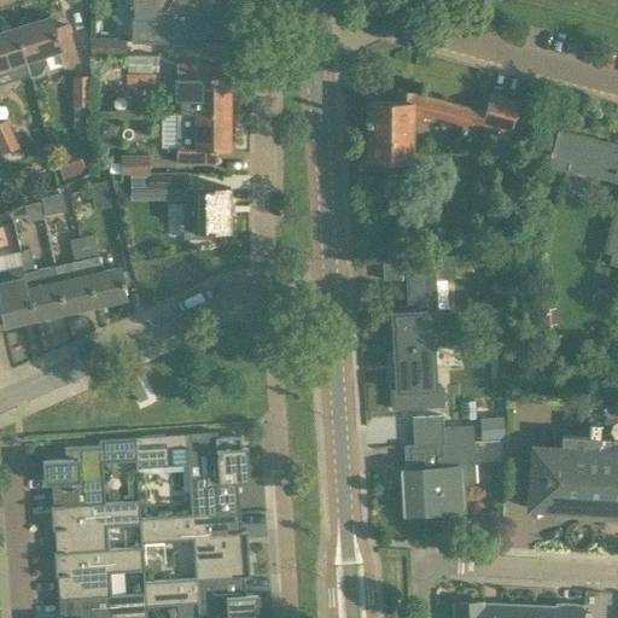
[(124,0),(124,3),(132,3),(132,4),(134,4),(134,17),(132,17),(132,41),(136,41),(149,41),(162,41),(165,41),(165,17),(165,4),(164,0),(124,0)]
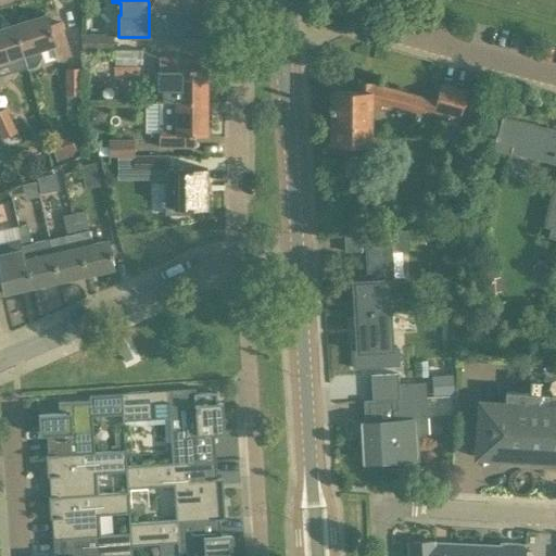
[(148,0),(149,3),(149,15),(149,37),(201,37),(202,3),(201,0),(148,0)]
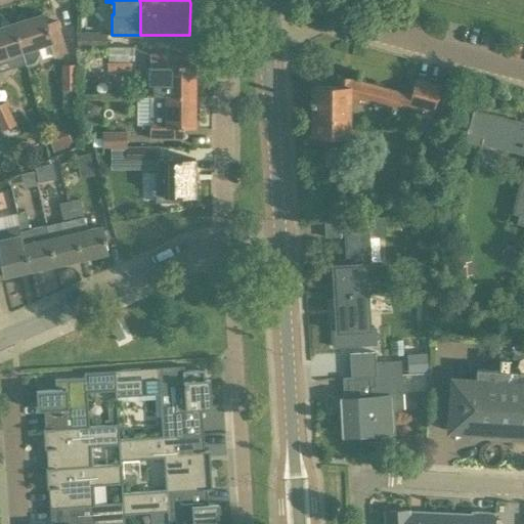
[(37,47),(49,43),(53,57),(68,53),(56,19),(45,24),(42,13),(12,23),(22,51),(20,52),(26,66),(35,63),(39,54),(37,47)]
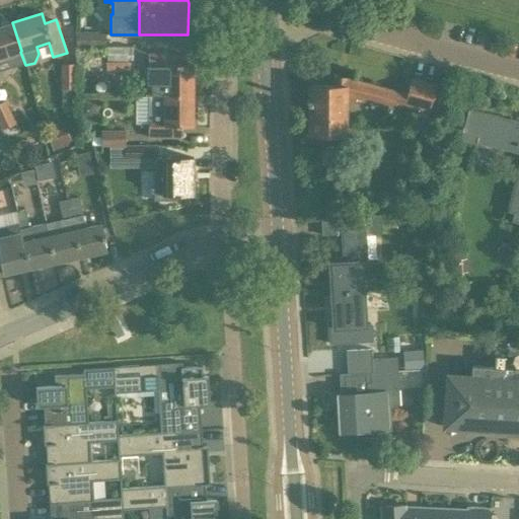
[(0,58),(20,52),(21,51),(12,22),(0,26),(0,58)]
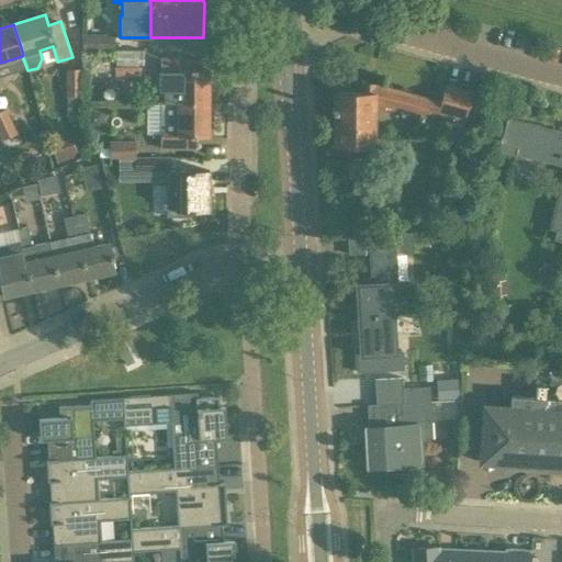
[(81,35),(81,49),(114,49),(114,37),(114,35),(81,35)]
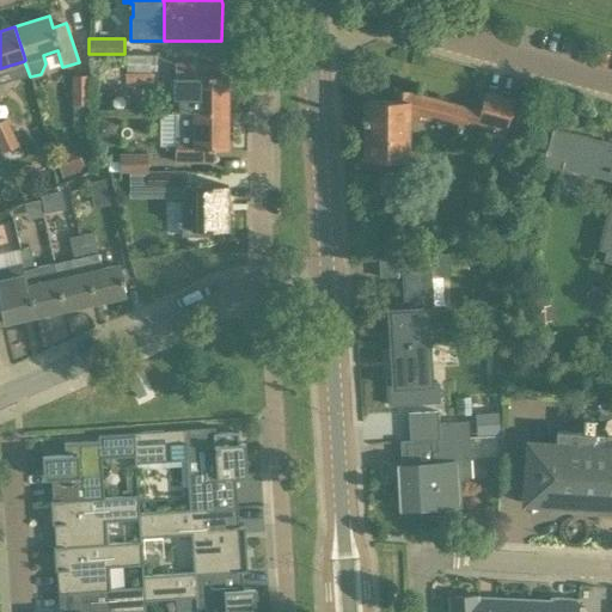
[(130,41),(124,41),(124,54),(135,54),(135,48),(135,41),(130,41)]
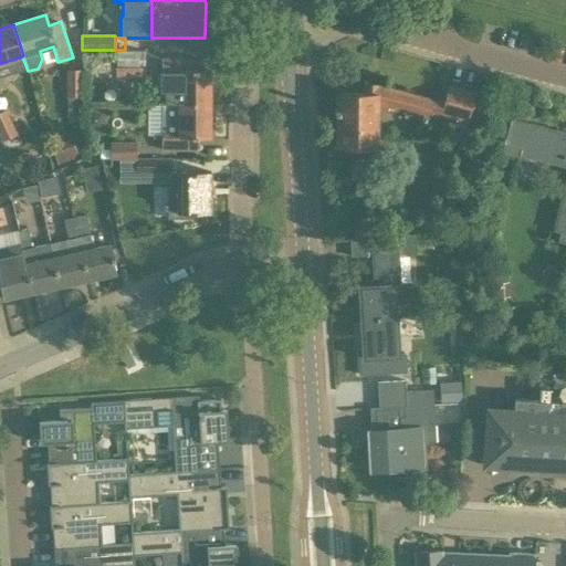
[(116,51),(116,67),(143,67),(143,51),(116,51)]
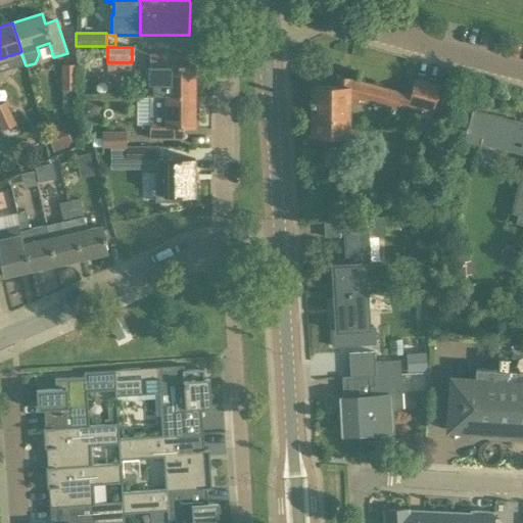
[(82,48),(82,65),(99,65),(99,48),(82,48)]
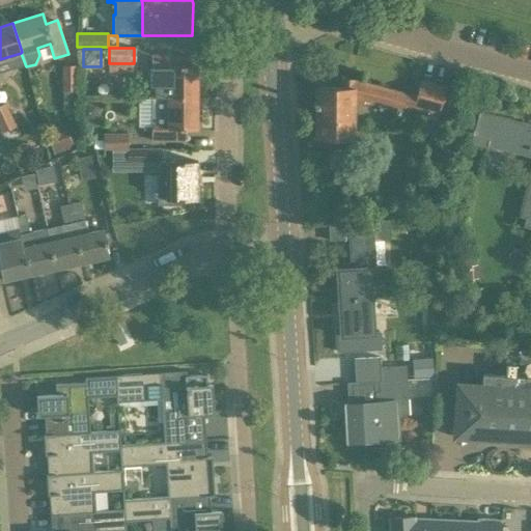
[(168,98),(197,98),(197,66),(184,66),(184,54),(151,54),(151,73),(168,73),(168,86),(164,86),(164,94),(168,94),(168,98)]
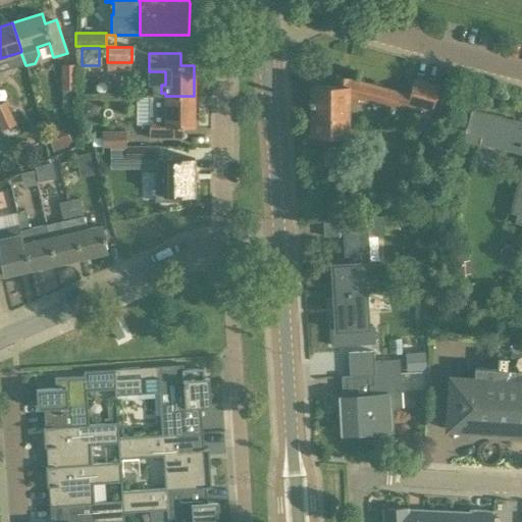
[(60,64),(61,90),(62,90),(62,106),(75,105),(75,96),(75,91),(76,91),(76,64),(60,64)]
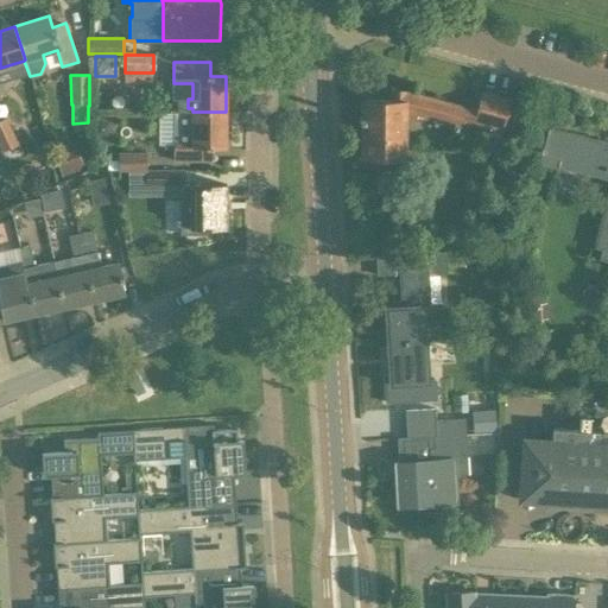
[(405,158),(405,111),(451,124),(450,127),(455,128),(456,124),(460,125),(461,119),(492,127),(489,135),(500,138),(511,99),(482,90),(476,111),(406,92),(404,100),(361,100),(361,118),(359,116),(359,121),(361,121),(360,158),(405,158)]
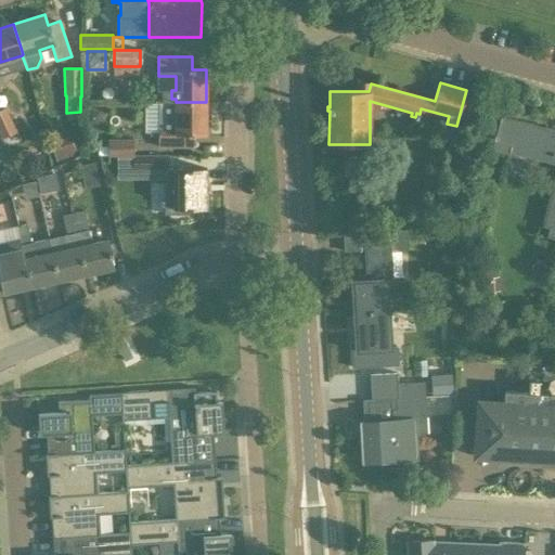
[(206,102),(176,102),(158,102),(158,149),(193,149),(193,134),(206,134),(206,102)]
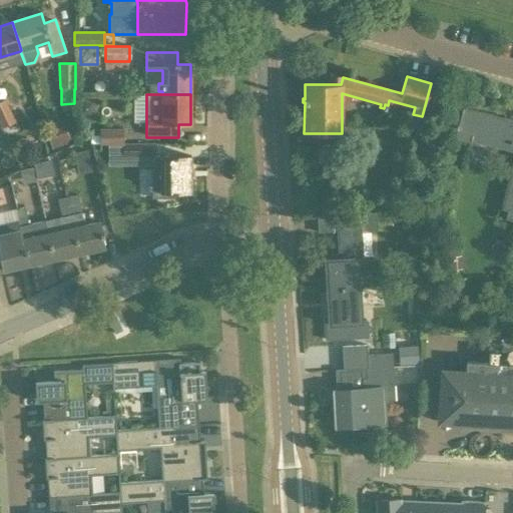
[(0,100),(0,125),(2,129),(16,122),(5,99),(0,100)]
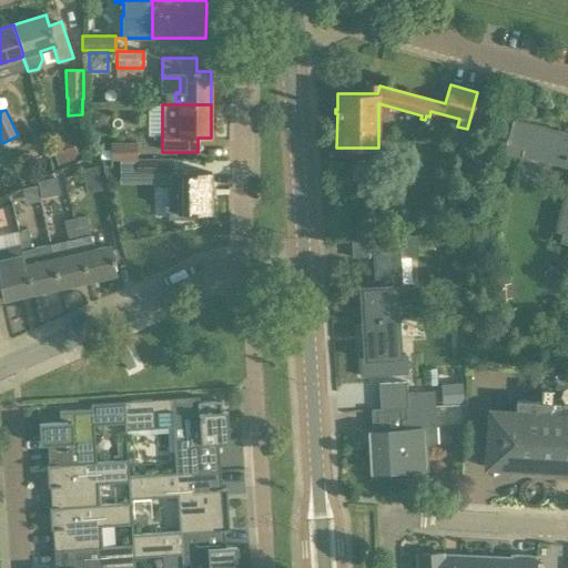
[(567,244),(567,132),(511,119),(510,123),(507,124),(505,131),(507,133),(503,152),(519,156),(520,150),(544,155),(543,160),(567,166),(567,178),(555,231),(561,232),(559,242),(567,244)]
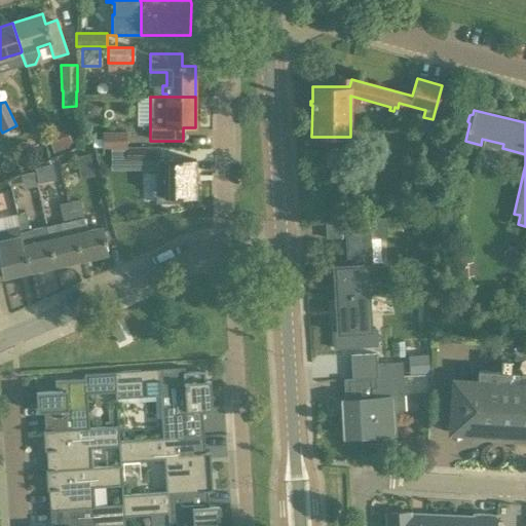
[(102,149),(125,149),(125,147),(126,147),(126,132),(102,132),(102,145),(102,149)]
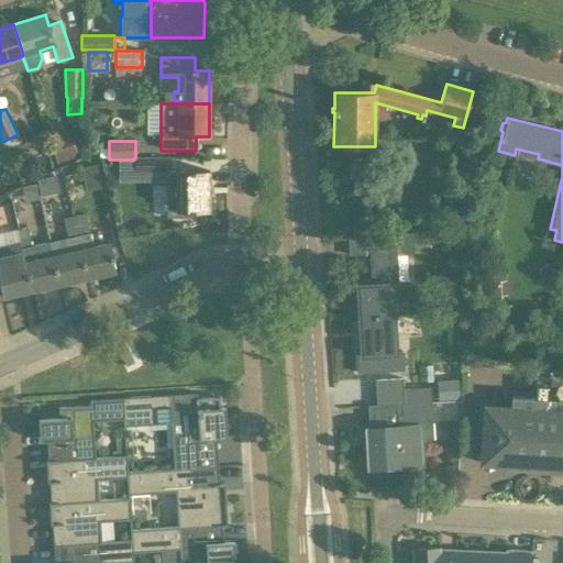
[(175,178),(175,186),(167,186),(167,218),(192,218),(192,211),(209,211),(209,170),(175,170),(175,172),(170,172),(170,157),(135,157),(134,157),(134,159),(134,183),(168,181),(168,178),(175,178)]
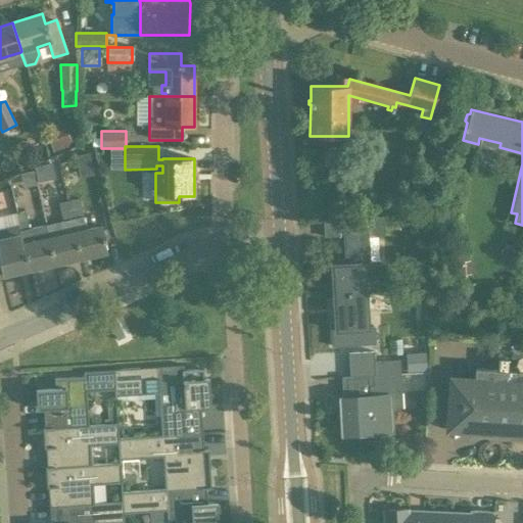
[(94,175),(89,153),(75,155),(80,178),(94,175)]
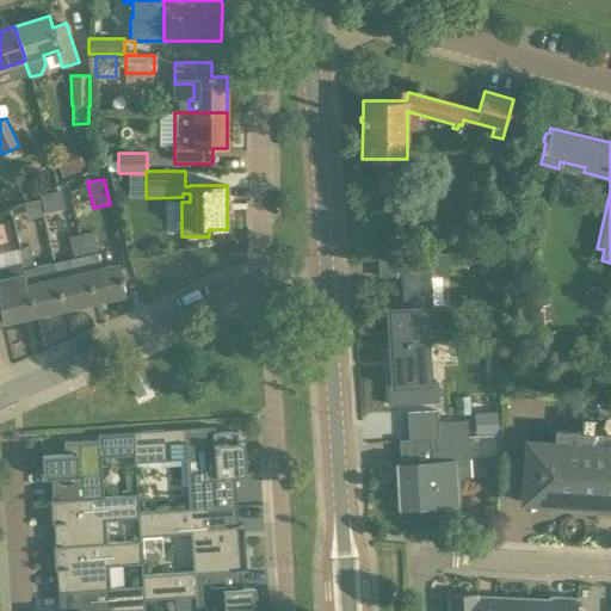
[(61,190),(25,197),(29,211),(63,204),(61,190)]
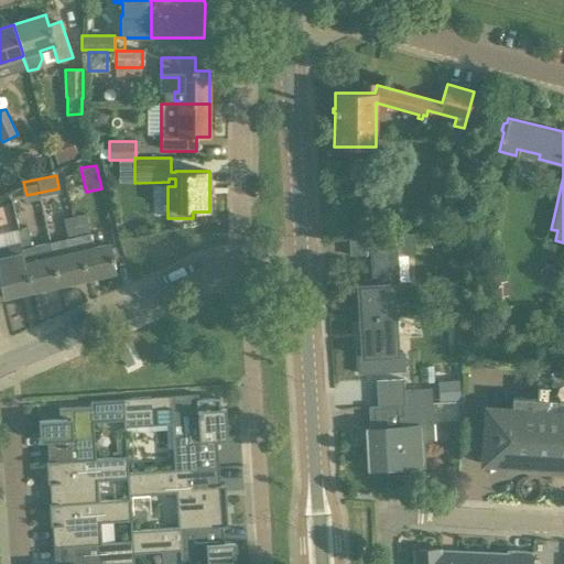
[(73,216),(87,278),(116,271),(109,243),(94,247),(86,214),(73,216)]
